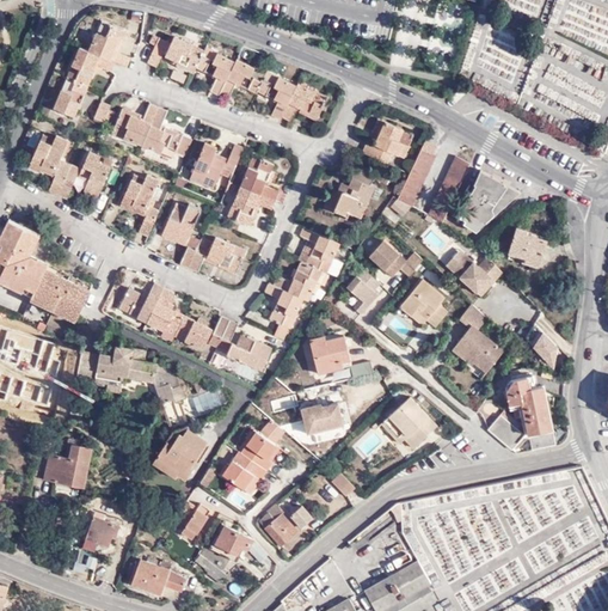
[(546,16),(544,24),(551,25),(557,0),(544,0),(540,13),(546,16)]
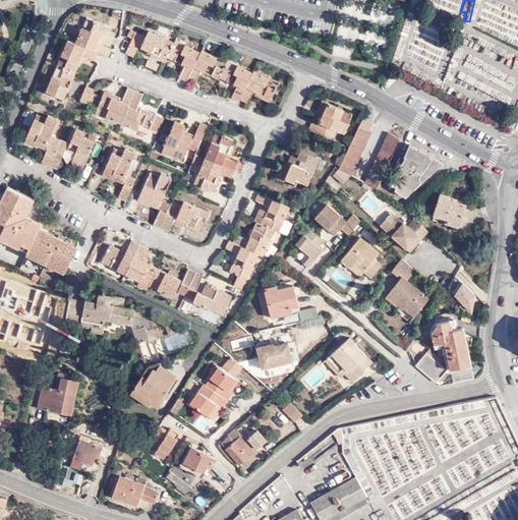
[(83,56),(89,59),(96,62),(99,54),(107,57),(109,51),(97,45),(98,42),(100,43),(106,27),(94,21),(89,32),(83,29),(76,45),(68,42),(62,57),(69,60),(65,69),(60,79),(54,75),(46,93),(63,100),(68,88),(70,89),(82,62),(83,60),(81,59),(83,56)]
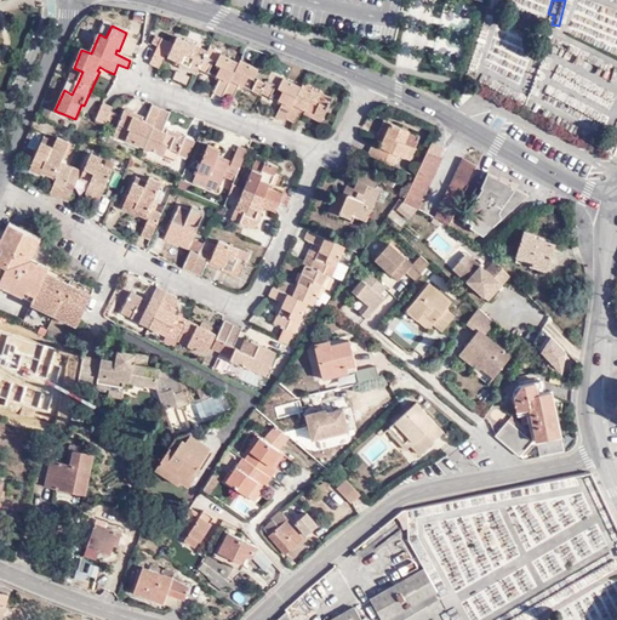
[(156,50),(161,39),(155,35),(150,47),(156,50)]
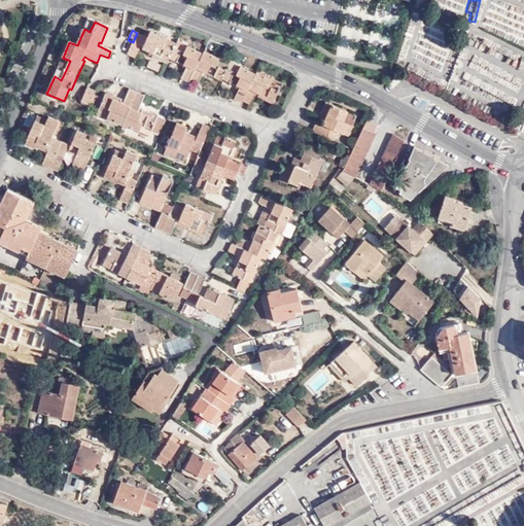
[(164,45),(167,39),(151,31),(142,48),(153,54),(152,56),(168,63),(169,60),(182,67),(184,65),(187,67),(181,80),(187,83),(188,81),(196,85),(203,72),(206,73),(206,74),(220,81),(221,79),(237,86),(238,85),(241,86),(235,100),(242,103),(243,101),(250,104),(256,91),(259,93),(259,94),(275,101),(280,90),(271,85),(275,78),(258,70),(257,72),(241,64),(238,71),(228,66),(226,70),(216,65),(220,58),(204,50),(204,51),(186,43),(184,50),(175,46),(173,49),(164,45)]
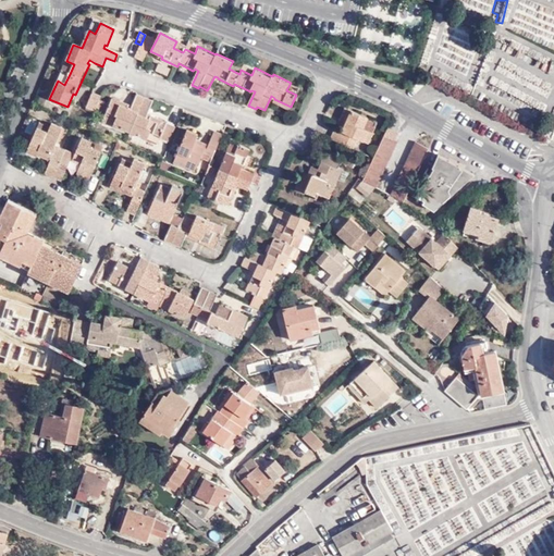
[(145,34),(145,35),(140,45),(135,56),(143,60),(154,38),(145,34)]
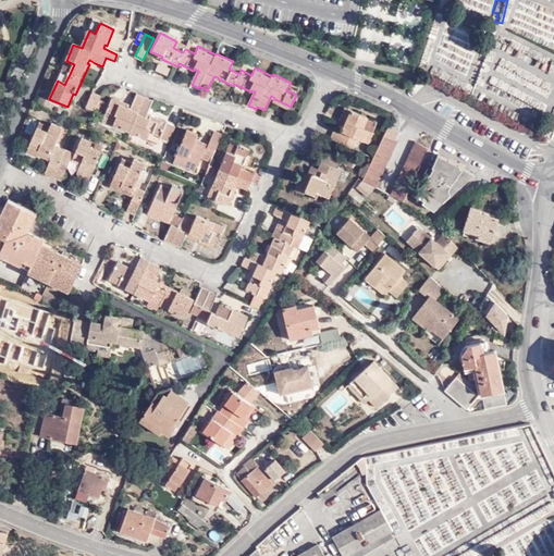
[(540,81),(550,63),(509,40),(497,61),(494,59),(477,87),(534,120),(553,88),(540,81)]
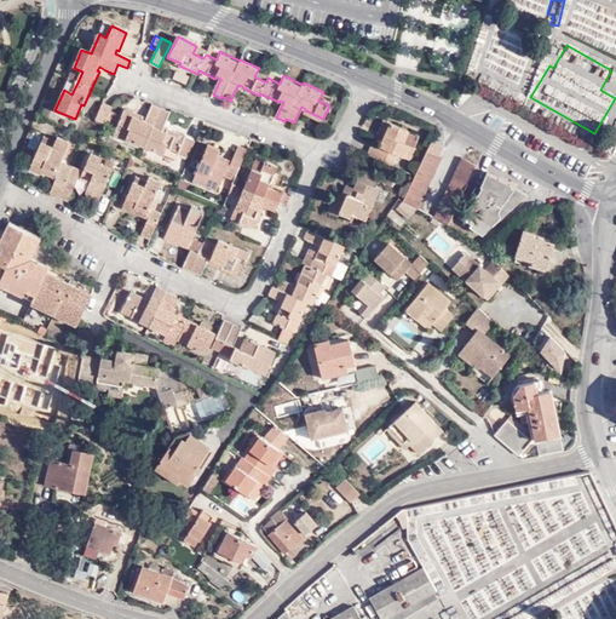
[(207,51),(196,46),(193,53),(203,58),(206,55),(207,51)]
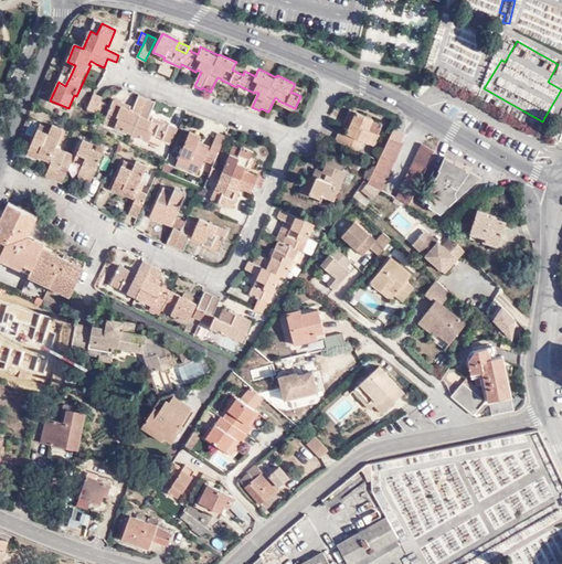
[(189,46),(188,50),(198,54),(200,46),(191,42),(189,46)]
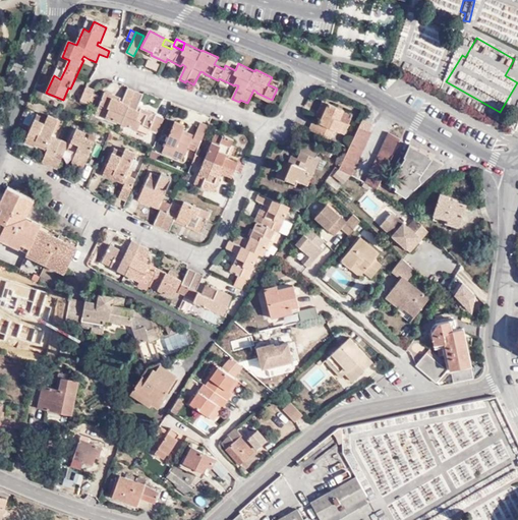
[(69,60),(62,57),(58,66),(65,69),(69,60)]
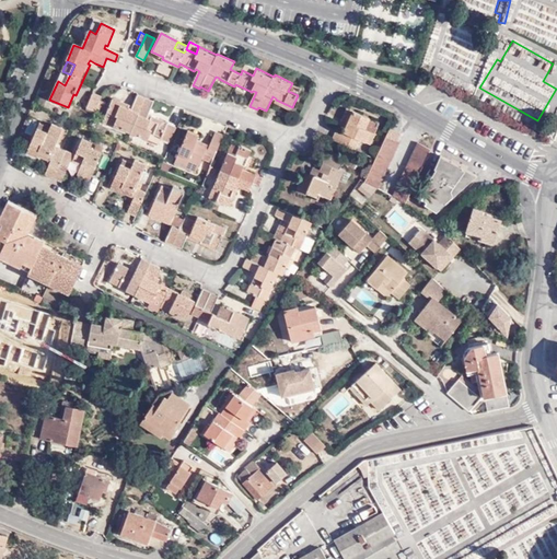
[(253,76),(256,68),(246,63),(242,70),(253,76)]
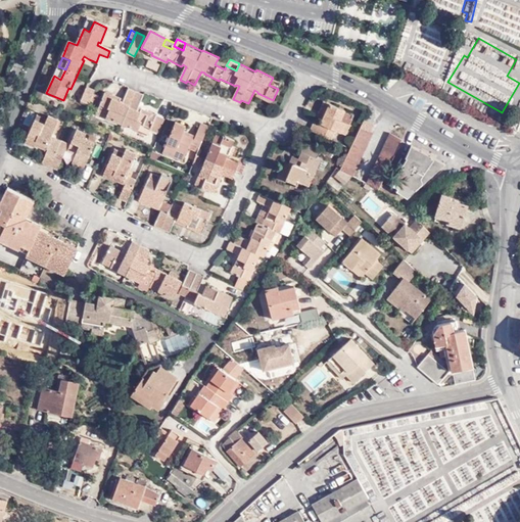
[(58,66),(54,76),(60,80),(65,69),(58,66)]
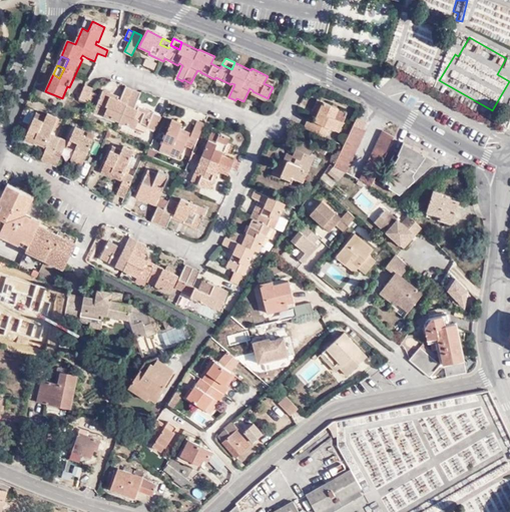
[(79,98),(86,101),(91,88),(84,85),(79,98)]
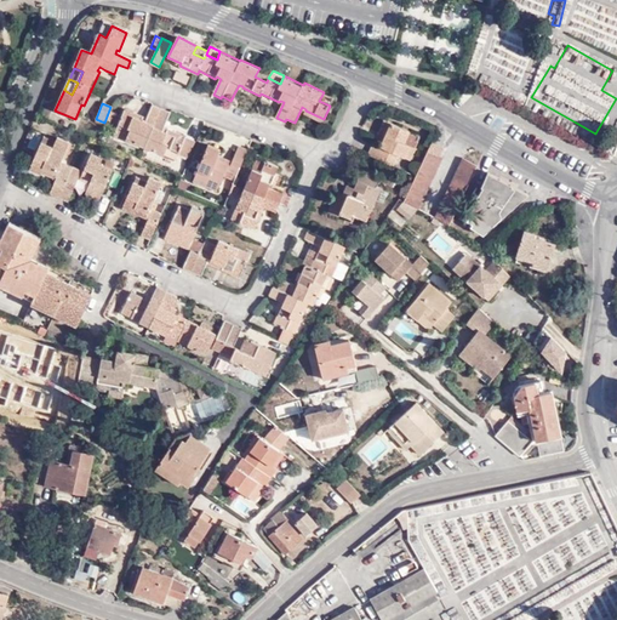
[(166,144),(175,148),(181,135),(165,128),(164,131),(160,129),(166,113),(149,106),(142,121),(138,120),(140,118),(121,109),(115,125),(127,129),(124,137),(163,153),(166,144)]
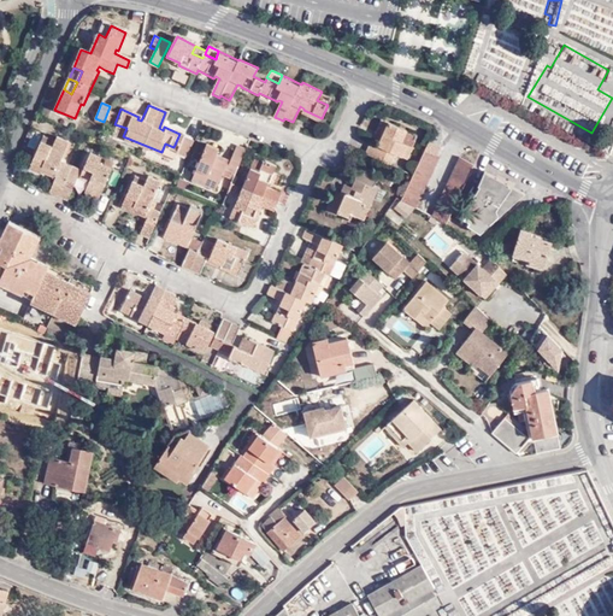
[(381,134),(385,123),(382,121),(373,138),(382,141),(384,136),(381,134)]
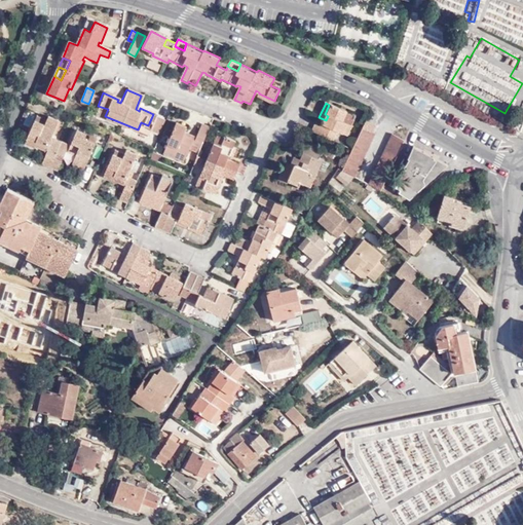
[(341,122),(346,112),(329,105),(325,114),(328,116),(326,120),(324,124),(316,121),(311,132),(332,142),(337,132),(346,137),(351,126),(341,122)]
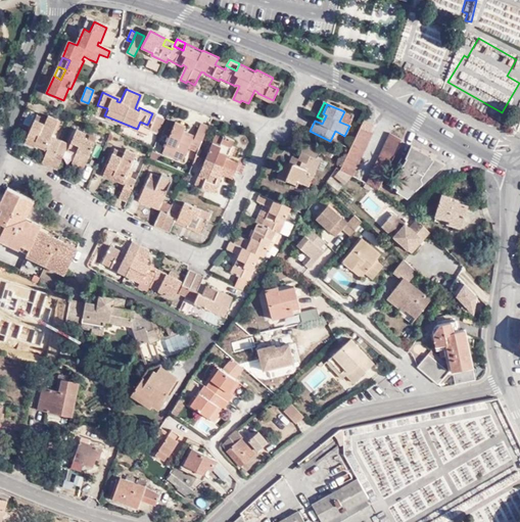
[(107,108),(97,105),(94,111),(104,115),(107,108)]
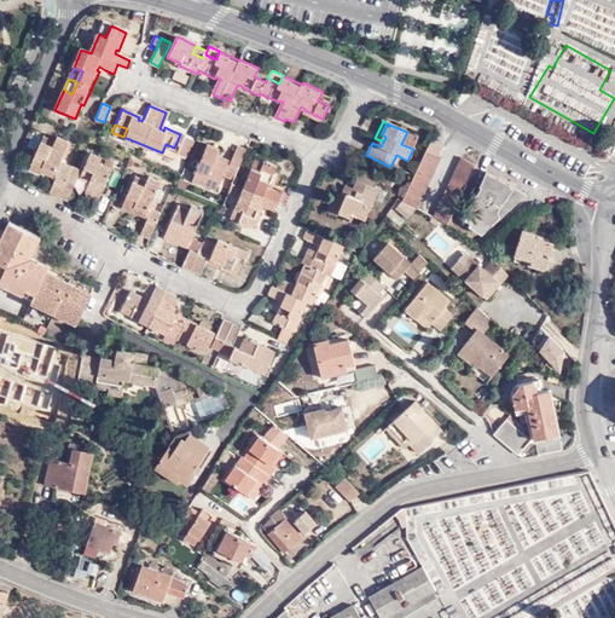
[(418,137),(407,132),(401,144),(413,149),(418,137)]
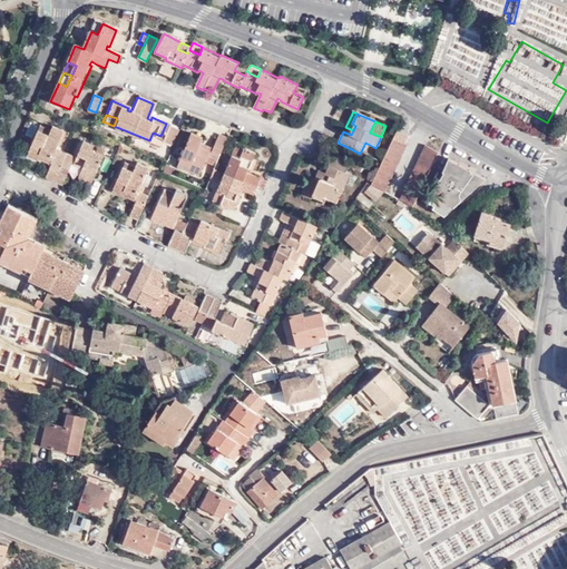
[(51,158),(56,147),(64,130),(52,125),(51,128),(49,133),(39,128),(28,154),(40,158),(41,154),(51,158)]
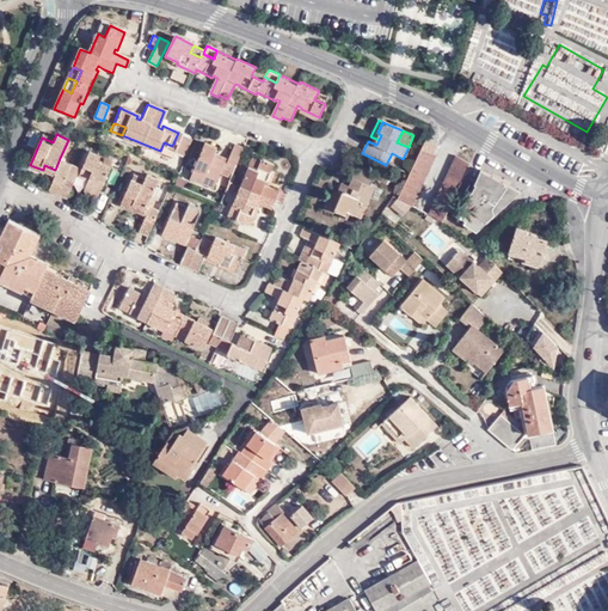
[(397,200),(412,208),(437,157),(435,156),(438,147),(427,140),(397,200)]
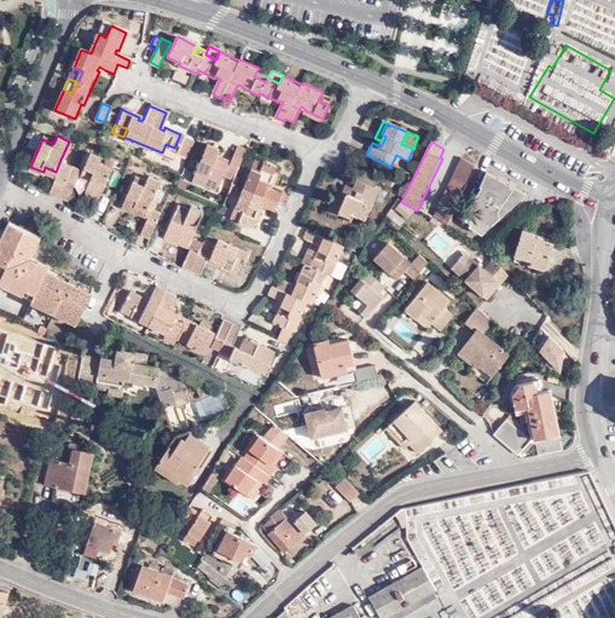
[(162,152),(170,156),(174,148),(166,144),(162,152)]
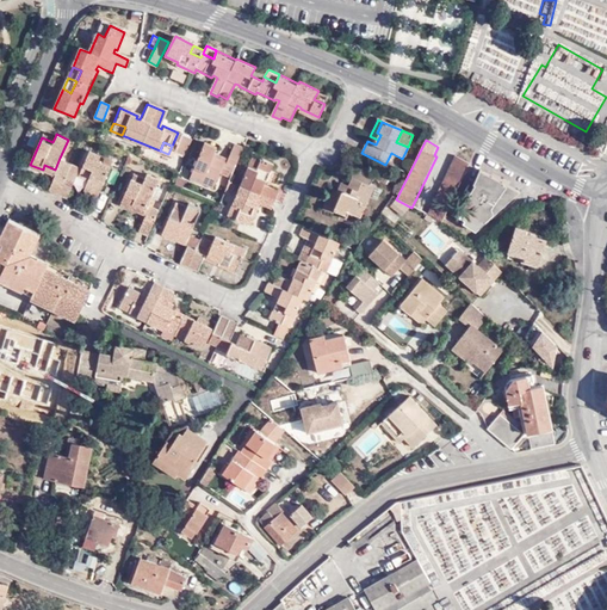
[(210,154),(212,151),(214,147),(202,142),(189,177),(211,185),(221,164),(222,160),(210,154)]
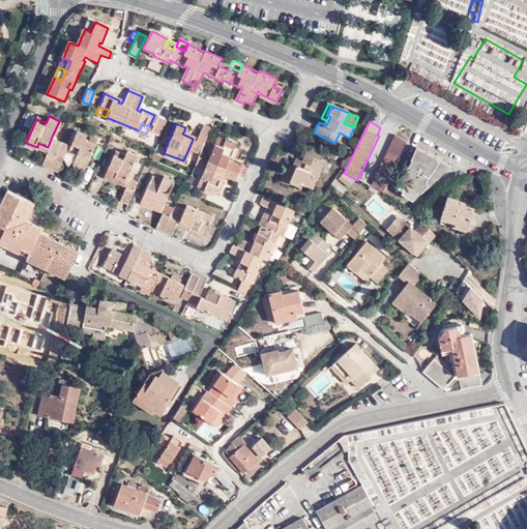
[(202,123),(197,136),(203,139),(208,126),(202,123)]
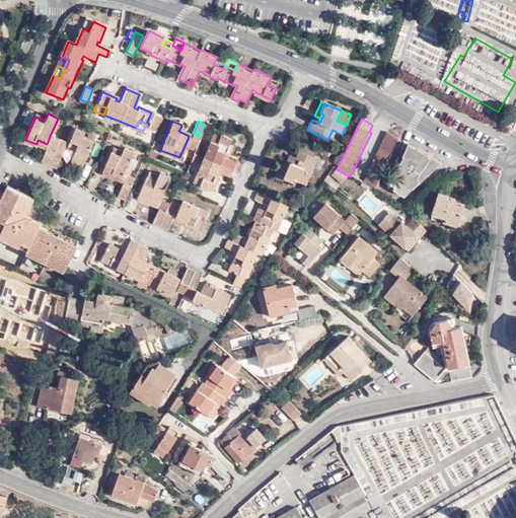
[(74,157),(85,162),(94,142),(84,138),(86,133),(77,129),(70,145),(78,149),(76,152),(74,157)]
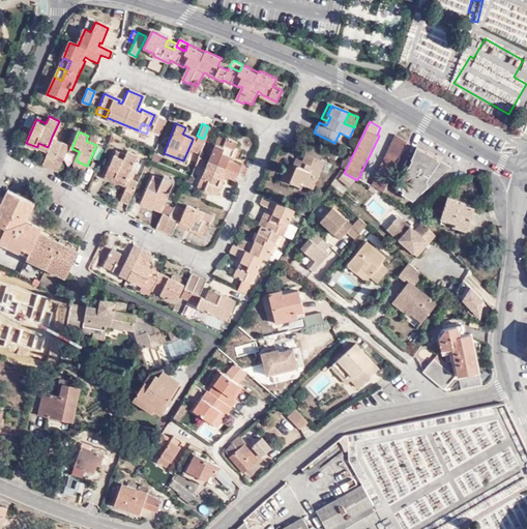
[(194,135),(193,139),(192,142),(201,146),(203,139),(197,136),(194,135)]
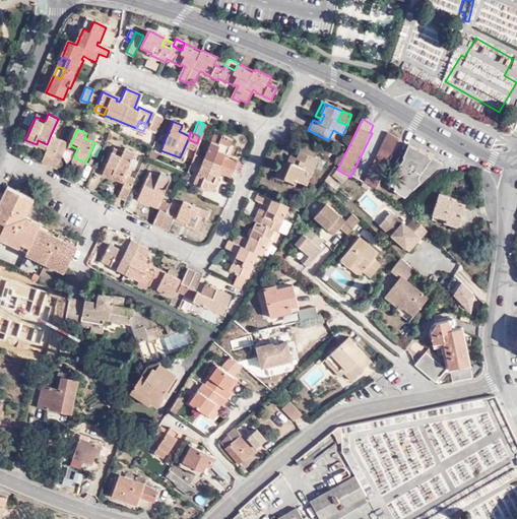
[(203,177),(199,185),(211,191),(218,177),(215,175),(216,172),(230,178),(238,164),(223,157),(224,154),(228,155),(235,140),(215,132),(196,174),(203,177)]
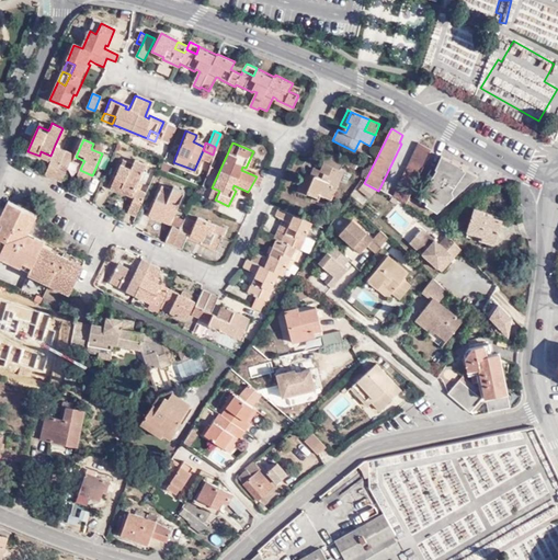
[(66,149),(55,145),(50,156),(41,151),(40,156),(52,161),(53,160),(59,162),(66,149)]
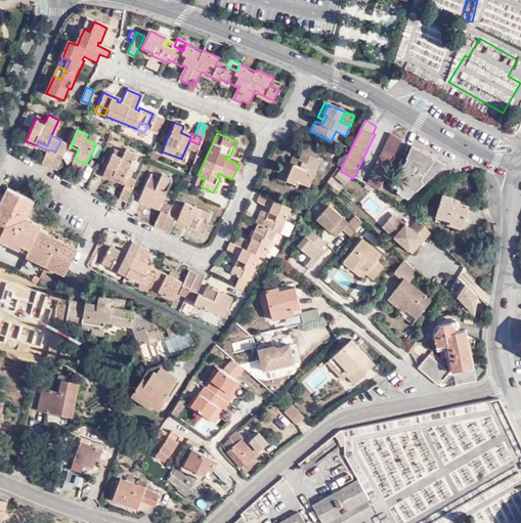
[(398,154),(403,141),(391,135),(366,184),(380,190),(398,154)]
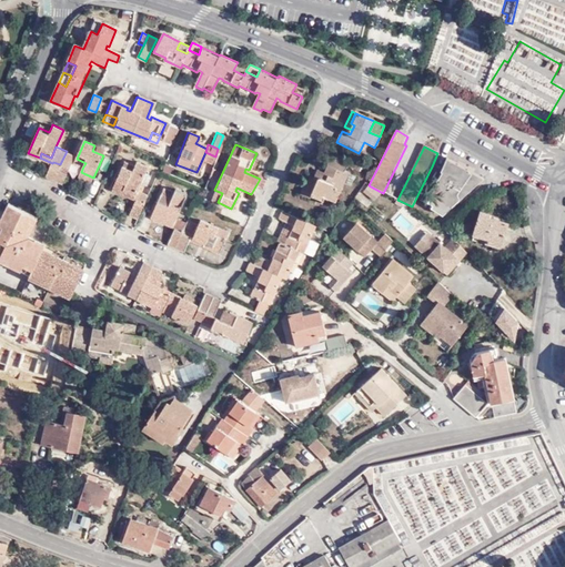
[(74,155),(67,151),(60,164),(69,169),(74,155)]
